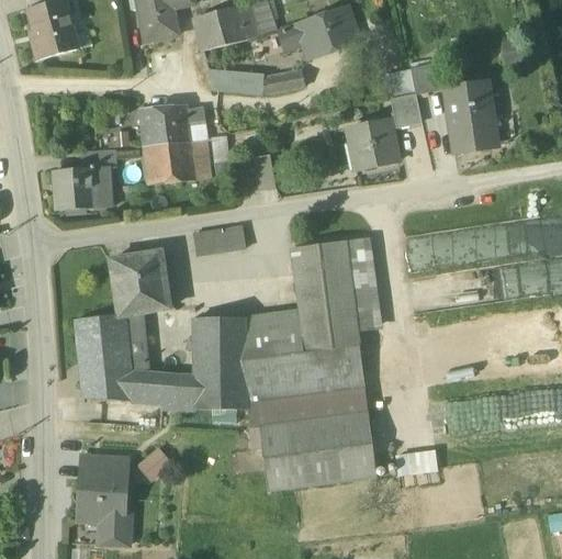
[(32,38),(37,58),(76,47),(64,0),(51,0),(29,7),(37,36),(32,38)]
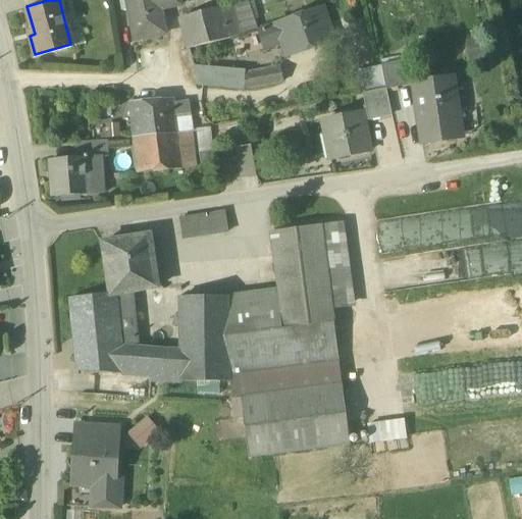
[(127,0),(135,37),(166,31),(160,1),(165,0),(127,0)]
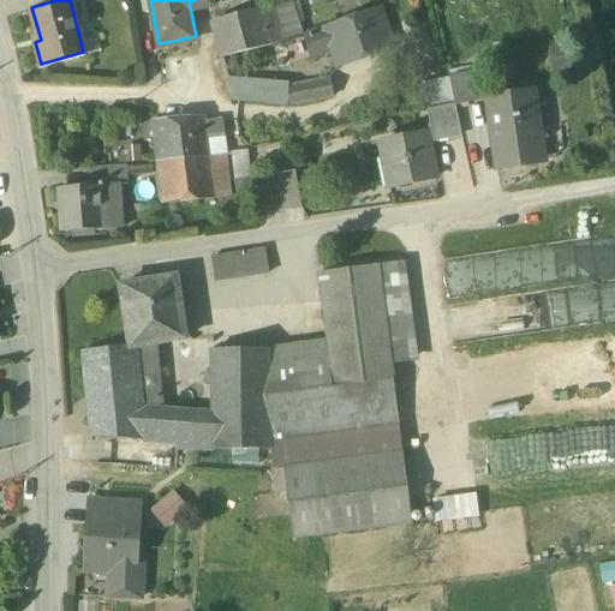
[(262,5),(272,43),(291,37),(281,0),(262,5)]
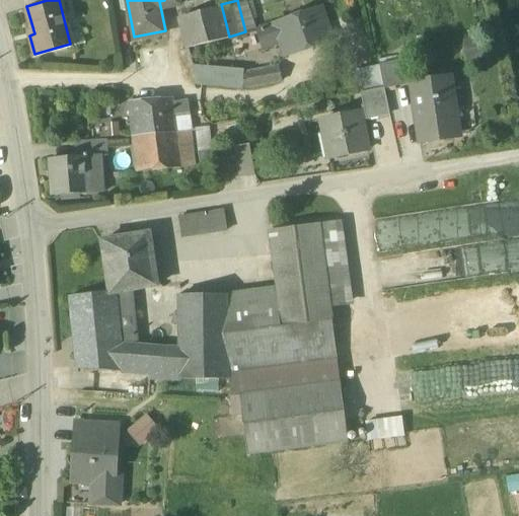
[(178,14),(189,47),(229,37),(221,4),(220,3),(182,13),(178,14)]
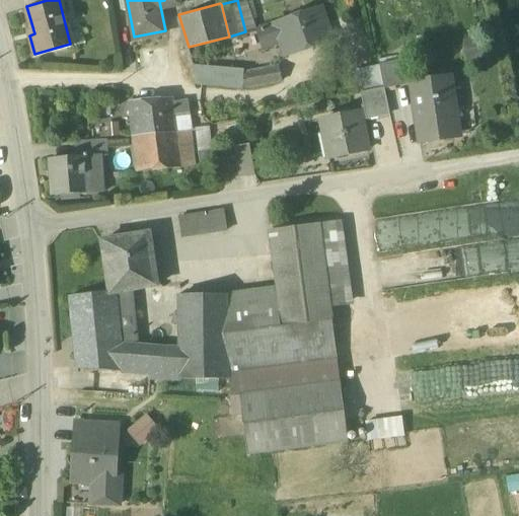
[(281,33),(286,50),(330,34),(320,7),(258,26),(264,43),(277,39),(276,35),(281,33)]
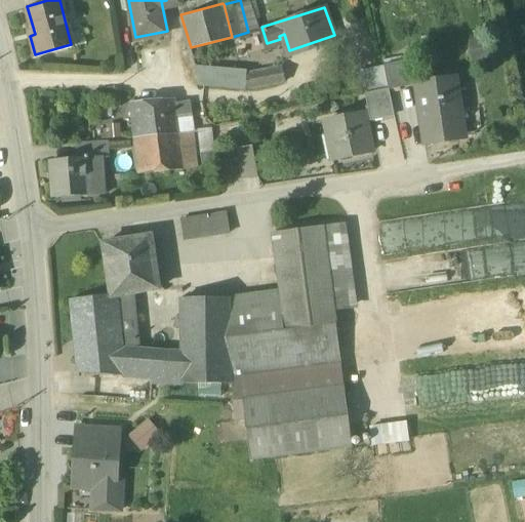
[(382,58),(389,87),(412,82),(406,53),(382,58)]
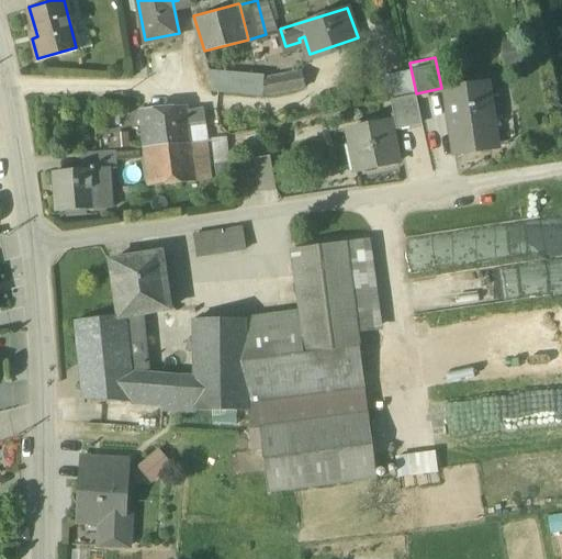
[(416,93),(409,63),(381,68),(388,99),(390,99),(416,93)]
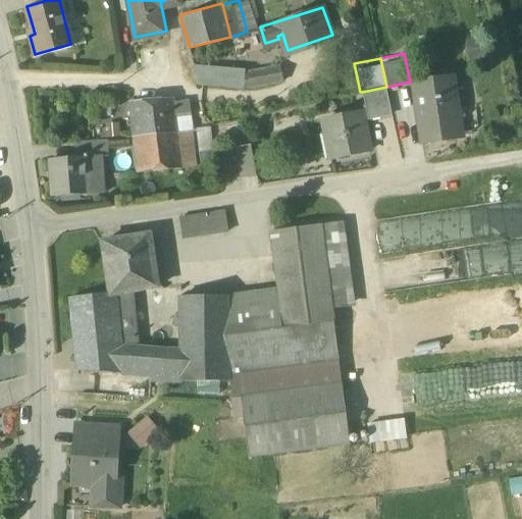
[(196,83),(245,85),(245,70),(245,66),(190,61),(195,80),(196,83)]
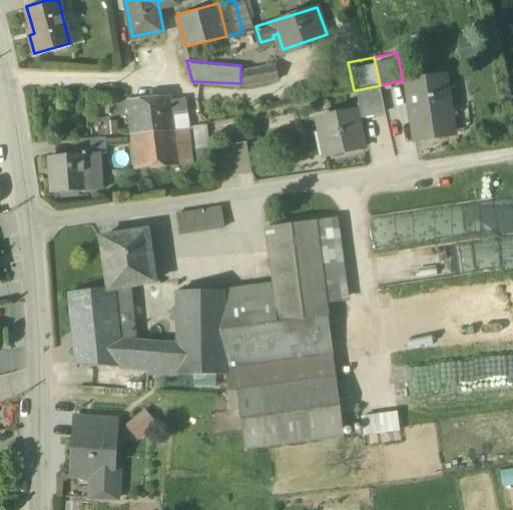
[(240,69),(240,83),(279,76),(276,62),(240,69)]
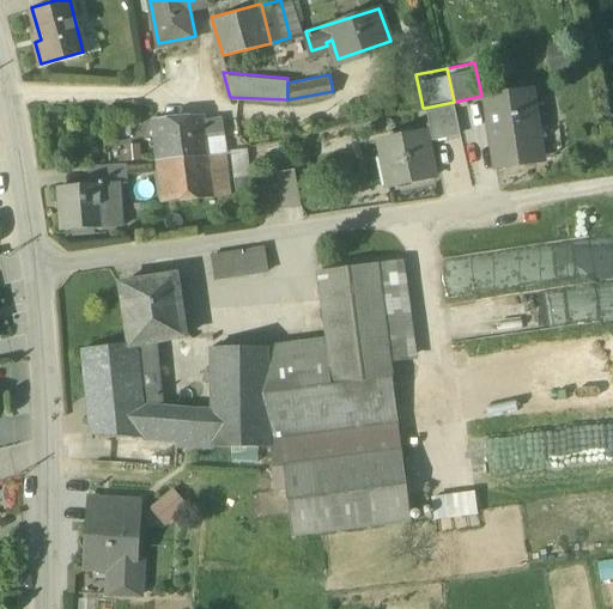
[(486,95),(496,160),(540,153),(530,89),(486,95)]
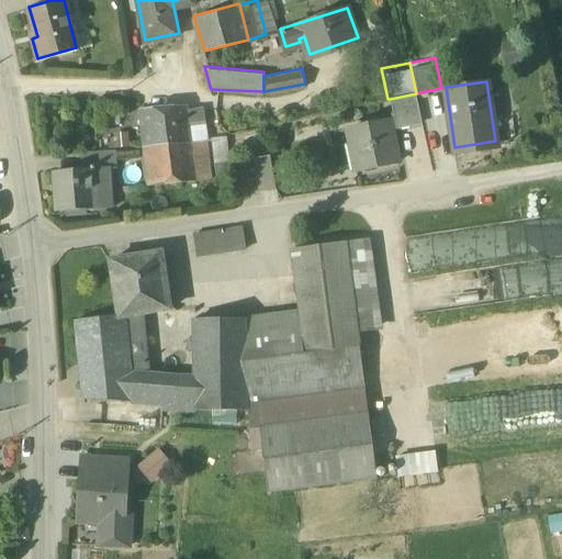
[(422,120),(416,93),(390,99),(396,125),(422,120)]
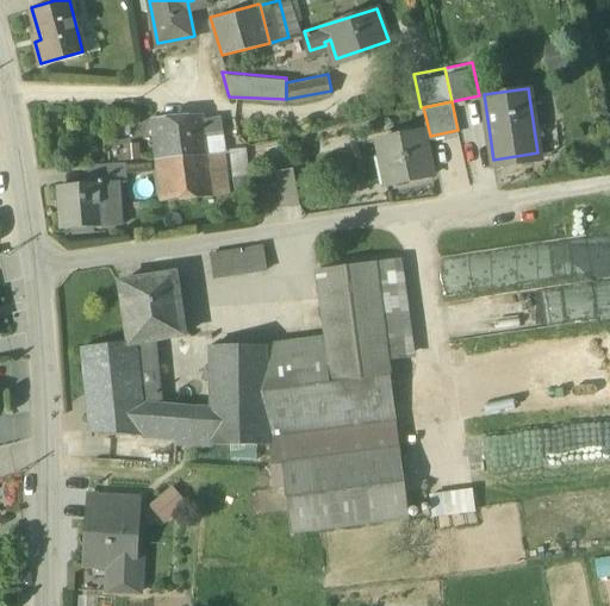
[(155,157),(207,152),(204,117),(203,110),(151,114),(155,157)]
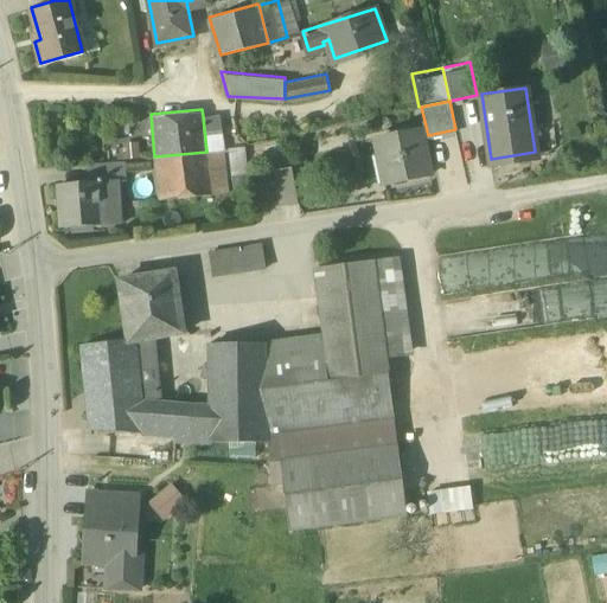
[(217,115),(203,116),(206,152),(221,151),(217,115)]
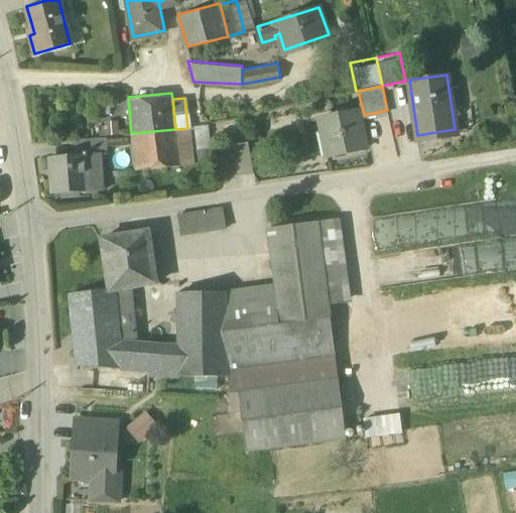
[(327,153),(327,155),(366,147),(358,109),(318,117),(323,134),(329,133),(333,152),(327,153)]
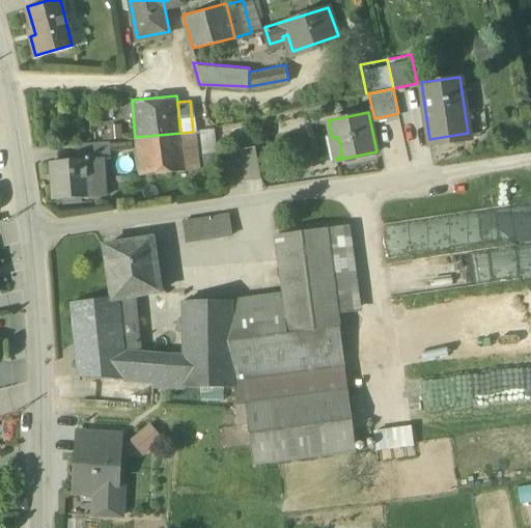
[(180,133),(185,167),(197,165),(193,132),(180,133)]
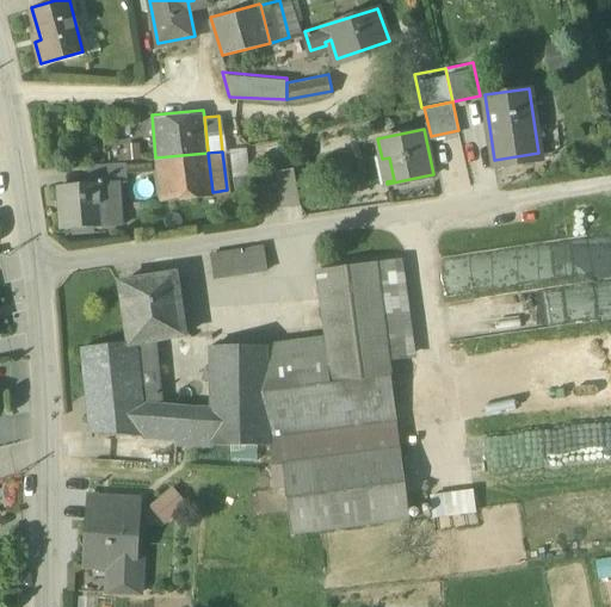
[(213,192),(208,153),(155,158),(160,198),(213,192)]
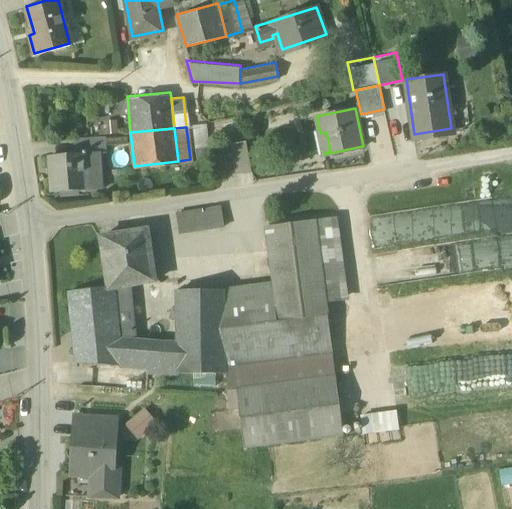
[(452,132),(451,128),(414,134),(414,138),(452,132)]
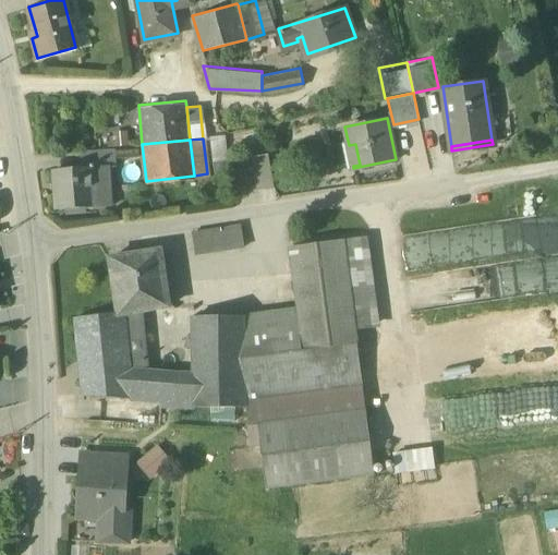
[(349,145),(353,166),(360,165),(355,144),(349,145)]
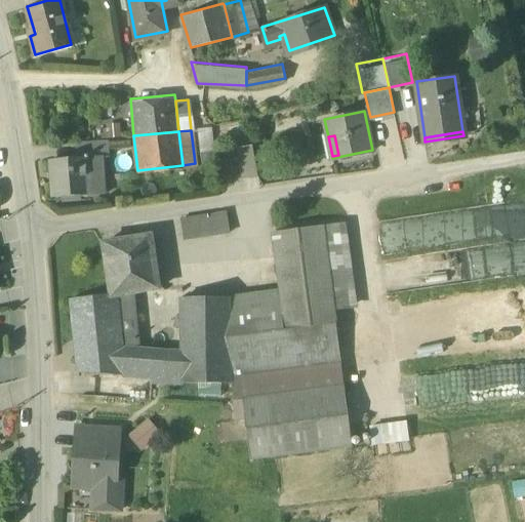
[(84,156),(84,158),(102,156),(108,156),(107,138),(76,141),(77,157),(84,156)]
